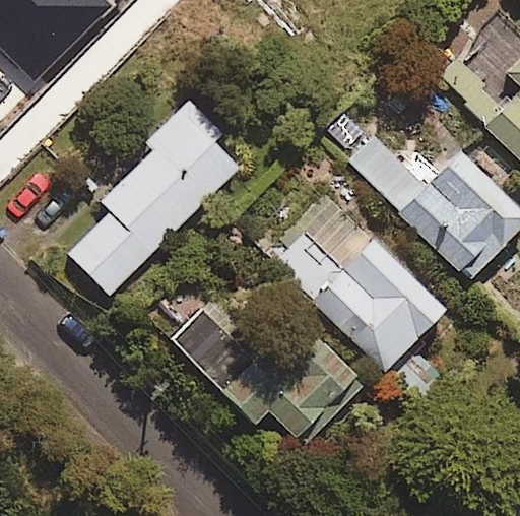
[(0,0),(0,39),(24,66),(0,86),(0,97),(15,114),(130,8),(122,0),(0,0)]
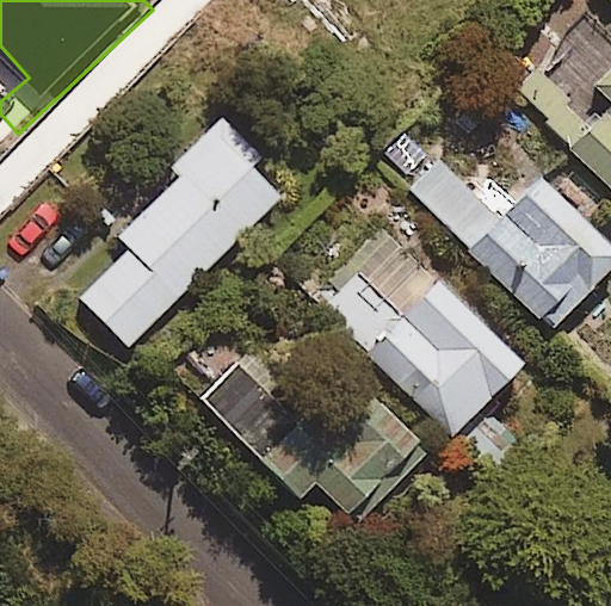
[(537,65),(516,85),(610,184),(610,63),(587,88),(608,110),(593,123),(537,65)]
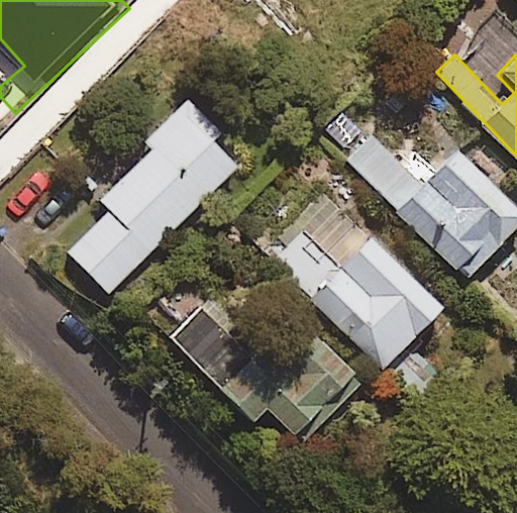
[(109,293),(235,168),(210,141),(220,132),(186,98),(145,138),(153,146),(101,199),(111,209),(69,251),(109,293)]
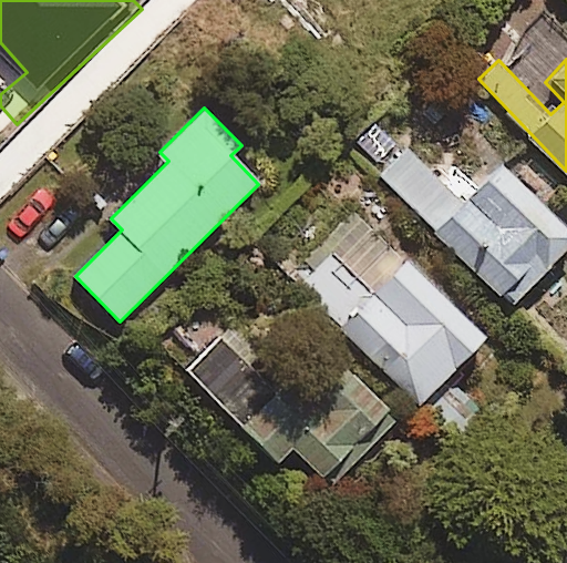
[(465,202),(408,145),(379,175),(513,306),(566,251),(566,232),(501,166),(465,202)]
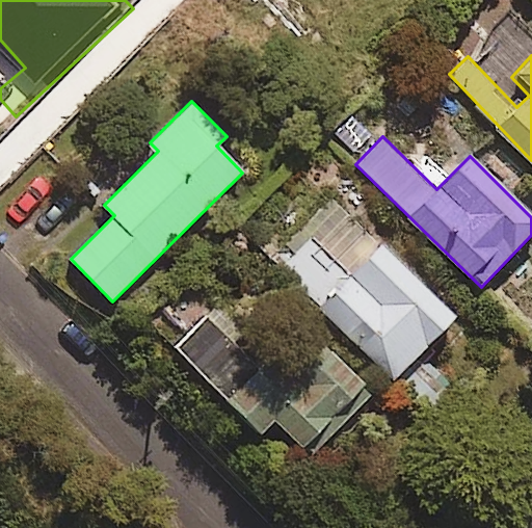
[(394,381),(441,337),(459,319),(346,203),(282,265),(394,381)]
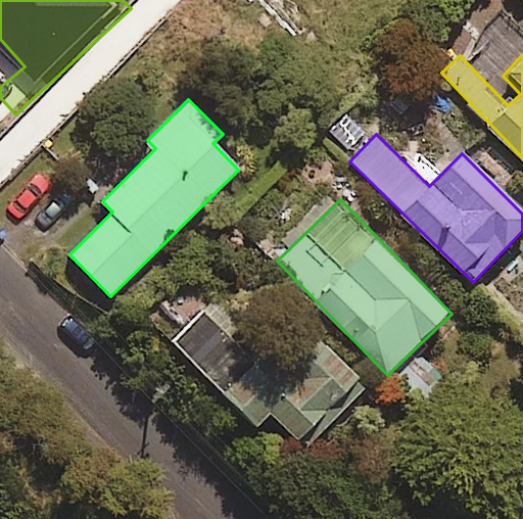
[(316,339),(279,375),(238,333),(244,327),(220,301),(175,345),(259,431),(274,418),(307,453),(369,393),(316,339)]
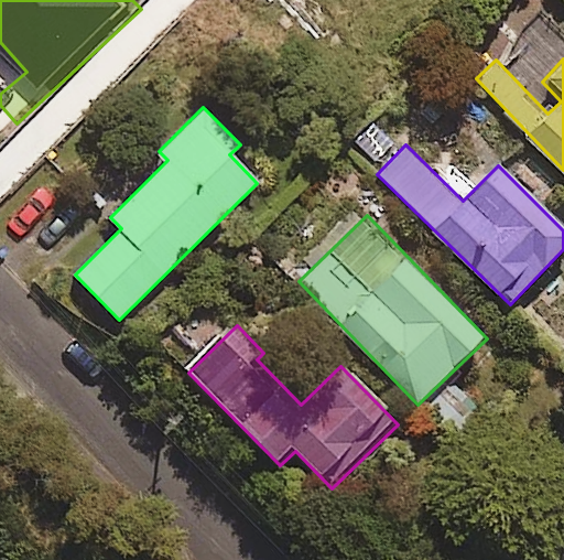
[(418,405),(400,422),(421,443),(437,426),(453,441),(501,394),(467,357),(418,405)]
